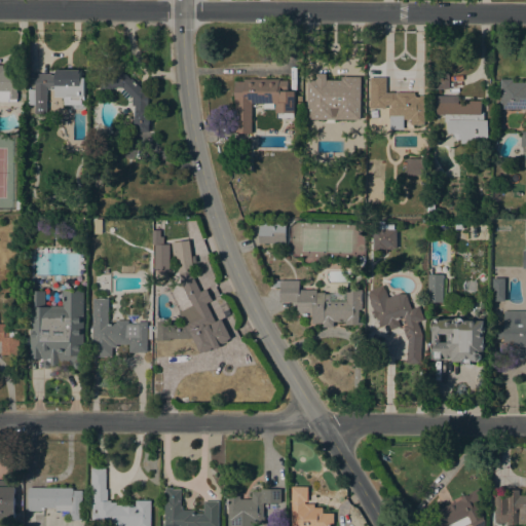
[(0,67),(2,67),(2,69),(16,69),(16,102),(0,102),(0,67)]
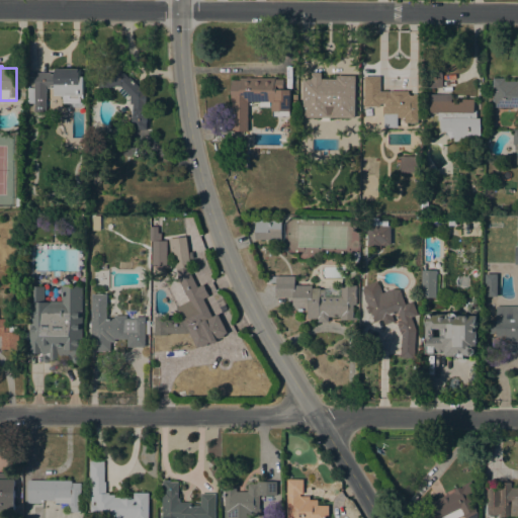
[(55,86),(50,86),(50,88),(46,88),(46,111),(33,111),(33,103),(27,103),(27,88),(34,88),(34,73),(50,73),(50,74),(55,74),(55,72),(56,72),(56,69),(78,69),(78,72),(80,72),(80,77),(83,77),(83,95),(79,95),(79,103),(63,103),(63,95),(55,95),(55,86)]
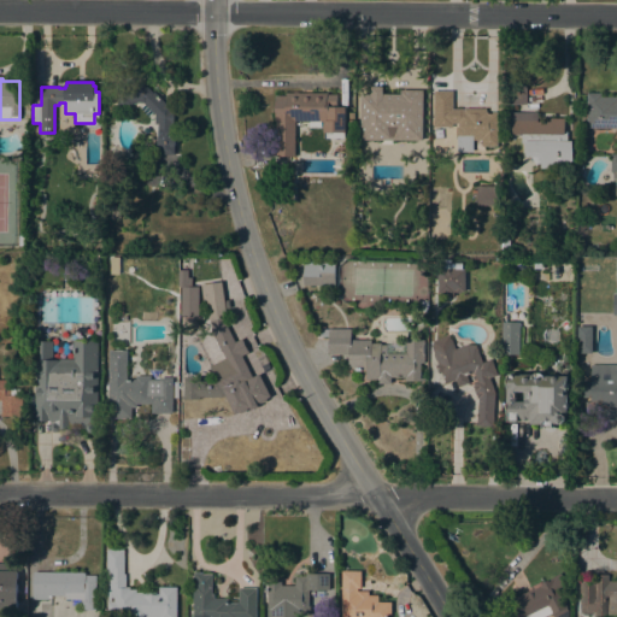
[(117,84),(145,83),(152,93),(154,92),(165,104),(174,104),(174,130),(175,130),(175,154),(158,154),(158,124),(153,124),(152,121),(152,118),(152,115),(153,112),(144,103),(131,103),(131,104),(118,105),(118,101),(116,101),(116,99),(117,99),(117,84)]
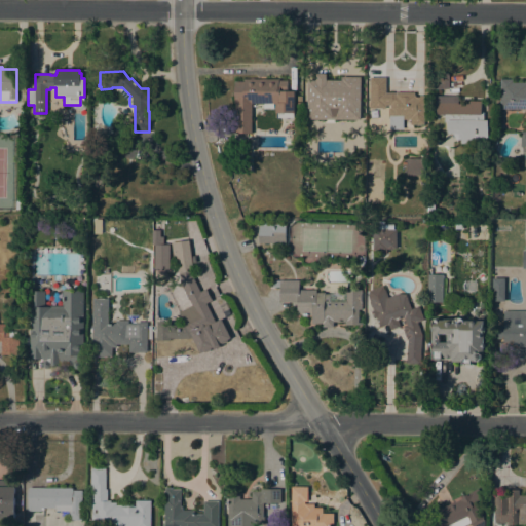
[(306,111),(307,102),(308,102),(308,79),(316,80),(316,73),(327,73),(326,80),(341,80),(341,76),(361,76),(361,119),(307,118),(307,111),(306,111)]
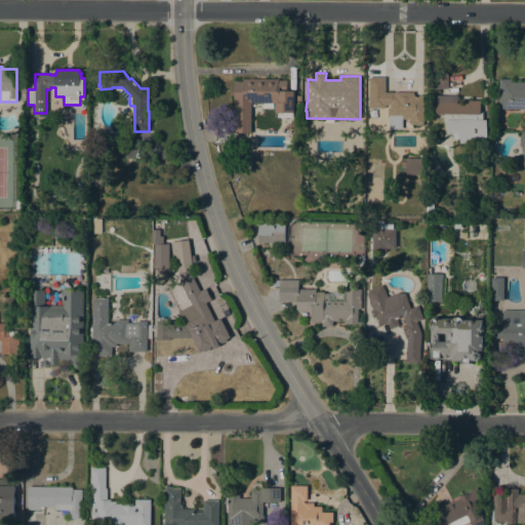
[(448,89),(433,88),(433,73),(448,73),(448,89)]
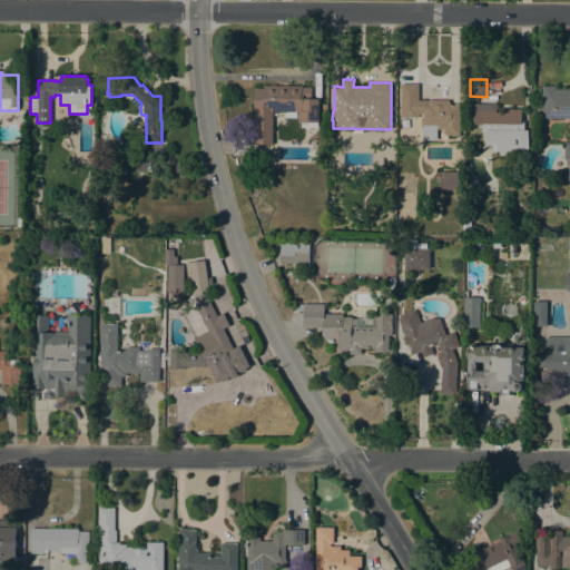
[(449,100),(449,104),(459,104),(460,135),(445,135),(445,129),(436,129),(436,139),(422,139),(422,128),(421,128),(421,117),(424,117),(423,114),(418,114),(418,117),(401,117),(401,85),(418,84),(418,100),(449,100)]
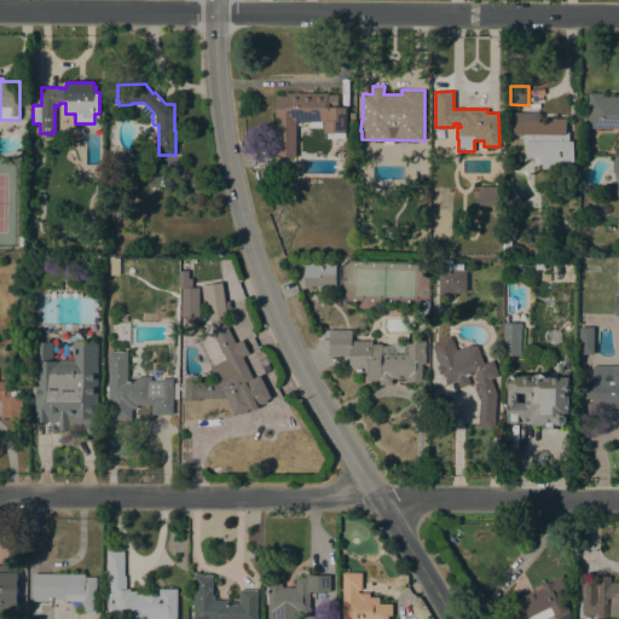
[(328,93),(328,94),(337,94),(337,108),(346,108),(346,139),(327,139),(327,133),(325,133),(325,122),(322,122),(322,128),(310,128),(310,131),(296,131),(295,156),(277,156),(277,96),(287,96),(287,93),(328,93)]
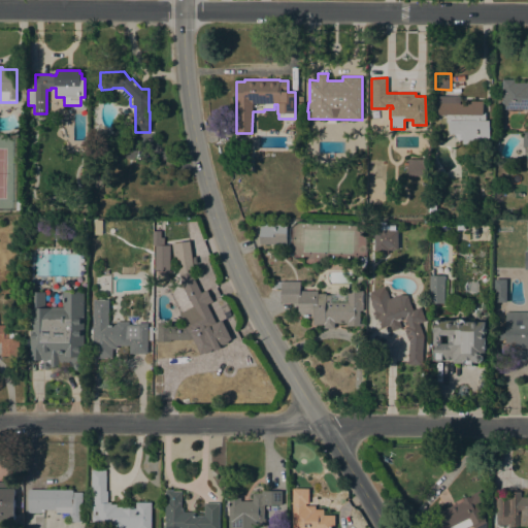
[(518,79),(518,83),(527,83),(527,109),(501,109),(501,79),(518,79)]
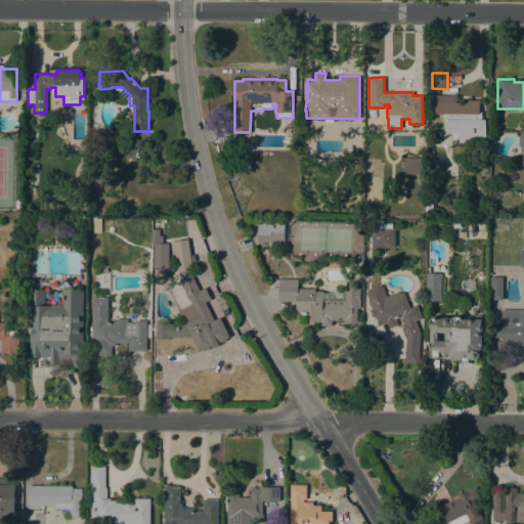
[(456,103),(467,103),(467,100),(479,100),(479,112),(481,112),(481,120),(485,120),(485,143),(459,142),(459,132),(445,132),(445,122),(442,121),(442,115),(432,115),(432,95),(456,95),(456,103)]
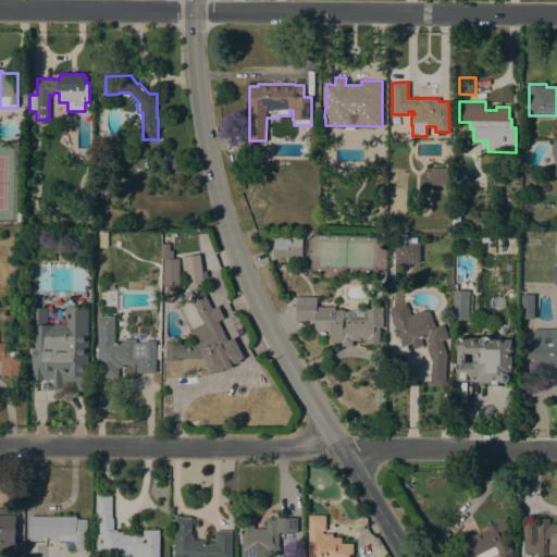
[(450,168),(450,185),(430,185),(430,168),(450,168)]
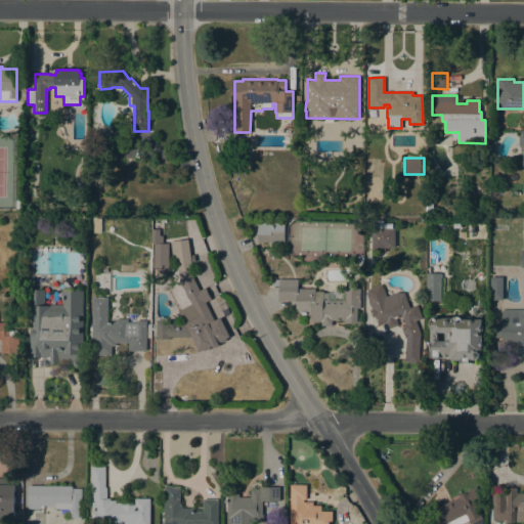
[(101,218),(101,232),(93,233),(93,218),(101,218)]
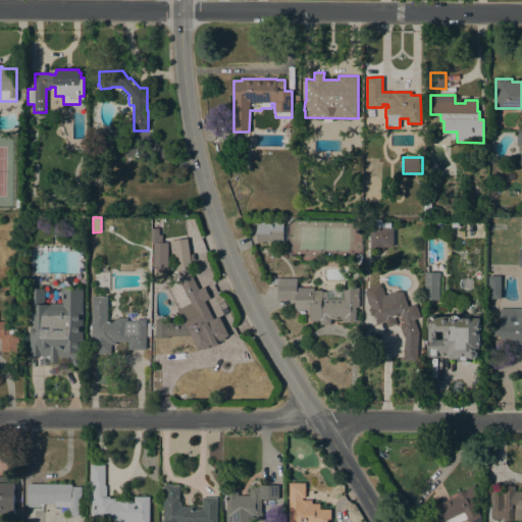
[(283,220),(283,242),(257,242),(257,219),(283,220)]
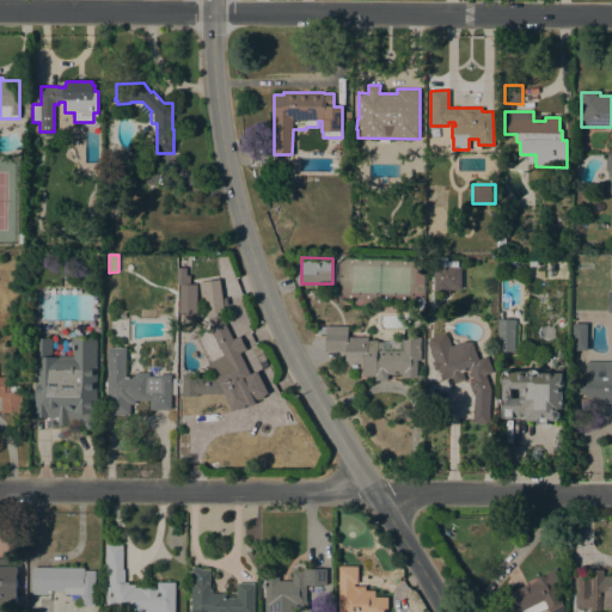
[(461,289),(458,289),(458,291),(452,291),(451,289),(450,289),(450,294),(445,294),(445,291),(434,291),(435,267),(438,267),(438,261),(458,261),(458,267),(461,267),(461,289)]
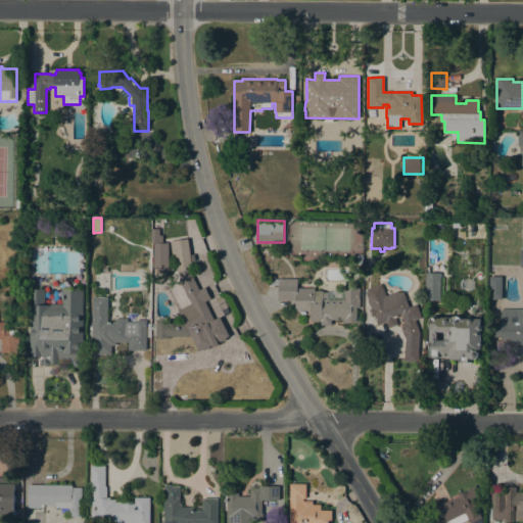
[(159,229),(159,235),(162,235),(162,240),(151,241),(151,229),(159,229)]
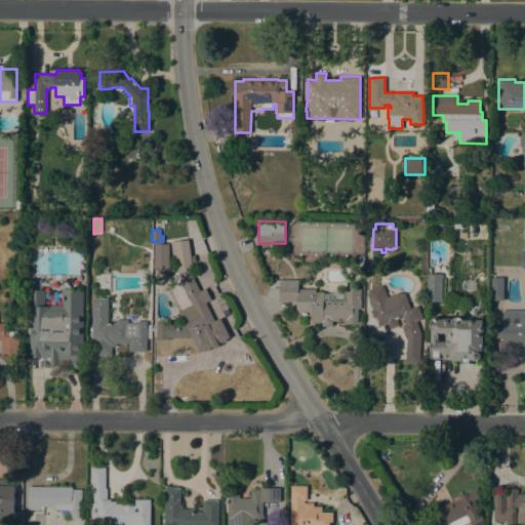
[(189,240),(191,256),(193,256),(194,261),(192,261),(194,280),(200,291),(201,290),(203,294),(204,294),(206,296),(204,297),(206,303),(211,313),(210,313),(215,323),(208,327),(209,329),(207,330),(208,333),(195,340),(192,335),(189,337),(169,338),(169,339),(157,339),(156,321),(183,320),(177,312),(192,305),(179,281),(176,258),(173,259),(170,242),(189,240)]
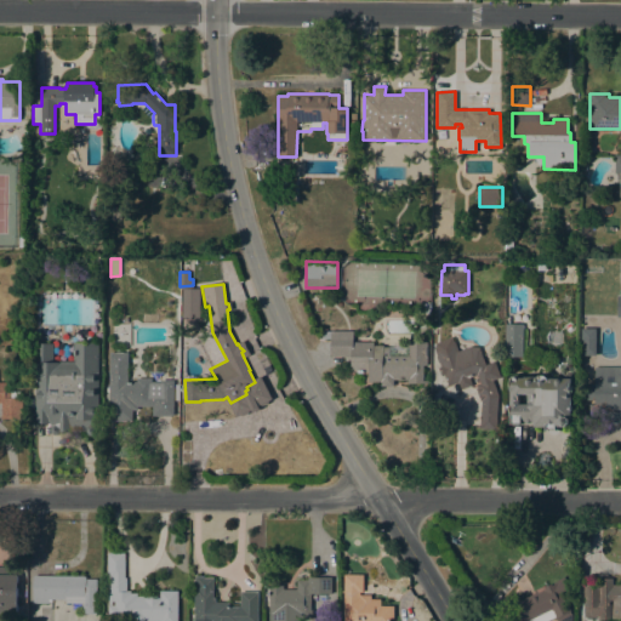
[(522,357),(505,357),(506,324),(523,324),(522,357)]
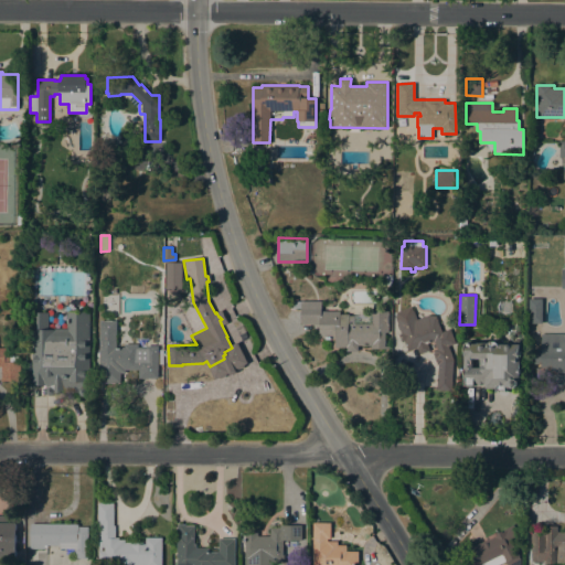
[(354,323),(372,323),(372,311),(388,311),(388,316),(387,316),(387,323),(388,323),(388,332),(385,332),(385,347),(388,347),(388,349),(371,349),(371,345),(358,345),(358,351),(347,351),(347,348),(336,348),(336,338),(319,338),(319,323),(300,323),(300,308),(294,308),(294,301),(321,301),(321,311),(340,311),(340,315),(349,315),(349,316),(354,316),(354,323)]
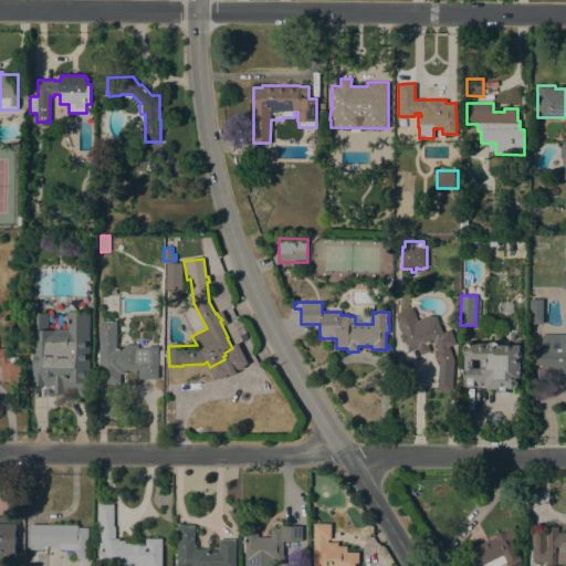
[(437,316),(442,332),(451,329),(457,344),(449,347),(454,360),(452,391),(437,390),(439,365),(438,365),(433,354),(435,353),(433,350),(437,349),(435,342),(428,345),(430,350),(420,355),(417,348),(409,352),(405,342),(402,343),(399,335),(402,334),(400,331),(399,331),(397,325),(398,324),(396,317),(398,312),(412,307),(413,311),(418,320),(429,316),(437,316)]
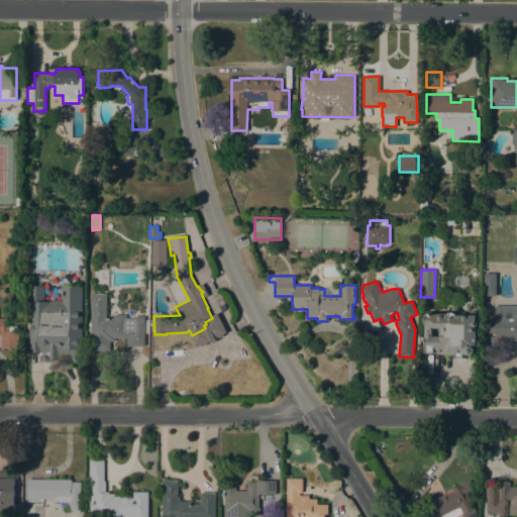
[(29,286),(44,286),(43,301),(61,301),(61,285),(82,286),(81,359),(80,359),(79,362),(76,363),(73,362),(71,359),(48,359),(47,362),(45,362),(43,362),(42,360),(41,359),(41,358),(41,356),(42,354),(41,352),(28,352),(29,286)]
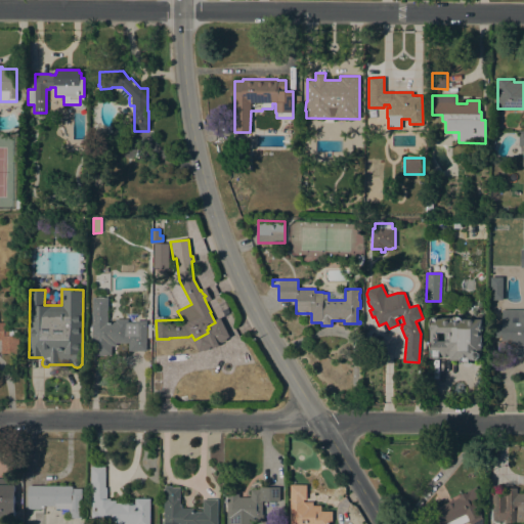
[(107,298),(107,322),(115,322),(115,318),(128,319),(128,322),(135,322),(135,320),(146,320),(146,351),(128,351),(128,343),(116,343),(116,346),(112,346),(112,355),(91,355),(92,297),(107,298)]
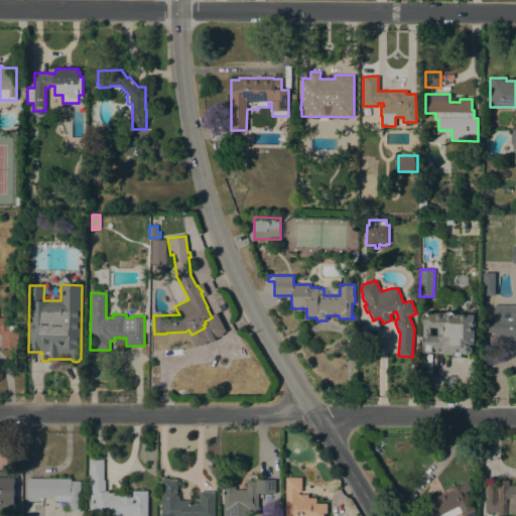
[(515,341),(503,341),(503,342),(489,342),(489,337),(494,337),(494,332),(488,332),(488,318),(494,318),(494,305),(515,305),(515,341)]
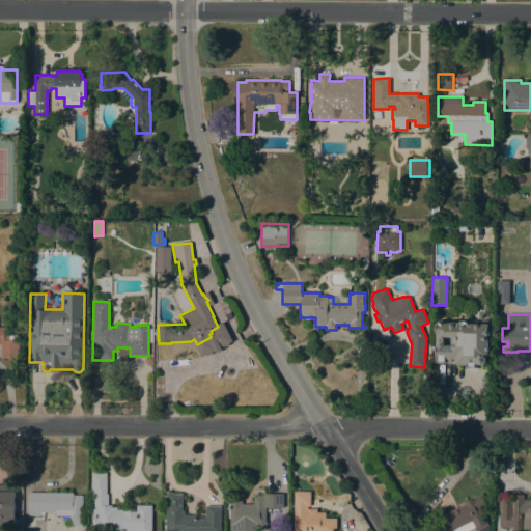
[(467,367),(467,365),(457,365),(457,361),(454,361),(454,362),(450,362),(450,361),(446,361),(446,363),(437,363),(437,324),(439,322),(442,322),(443,323),(448,324),(448,322),(459,323),(460,320),(466,320),(469,324),(490,324),(490,358),(487,358),(487,362),(485,364),(476,364),(476,367),(467,367)]
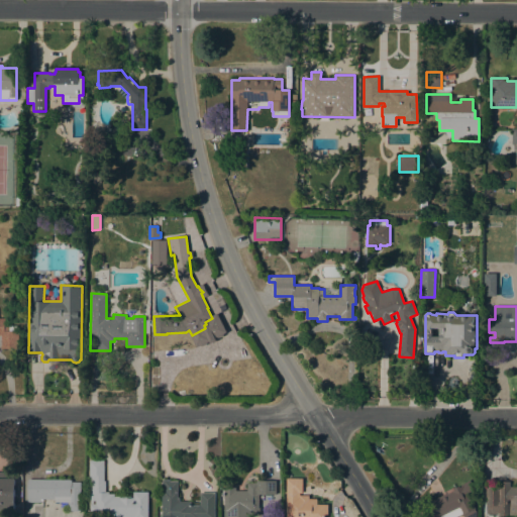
[(0,318),(5,318),(4,326),(8,326),(8,325),(17,325),(17,331),(18,331),(18,348),(1,348),(1,335),(0,335),(0,318)]
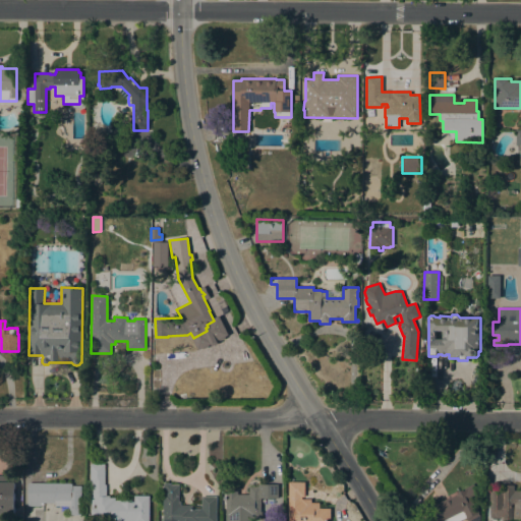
[(91,520),(91,508),(96,508),(96,505),(92,505),(92,485),(90,485),(90,464),(105,464),(105,484),(106,484),(106,496),(109,496),(109,498),(115,498),(115,501),(133,501),(133,496),(149,496),(149,520),(91,520)]
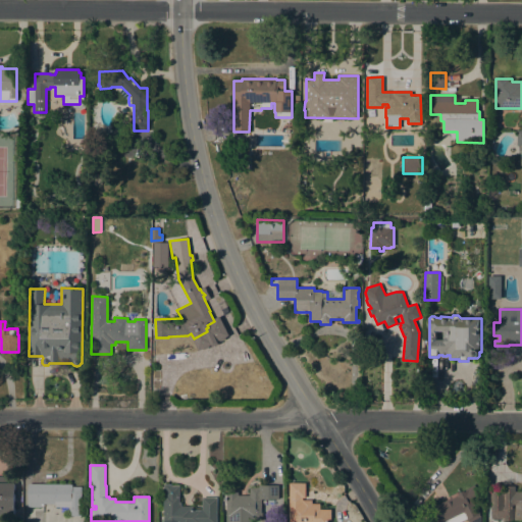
[(0,476),(14,476),(14,515),(0,515),(0,476)]
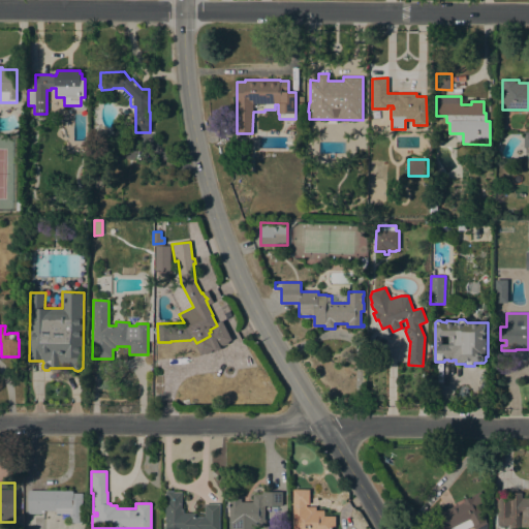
[(205,517),(205,503),(219,503),(219,528),(165,528),(165,491),(174,490),(174,492),(182,492),(182,509),(183,509),(183,512),(195,512),(195,517),(205,517)]
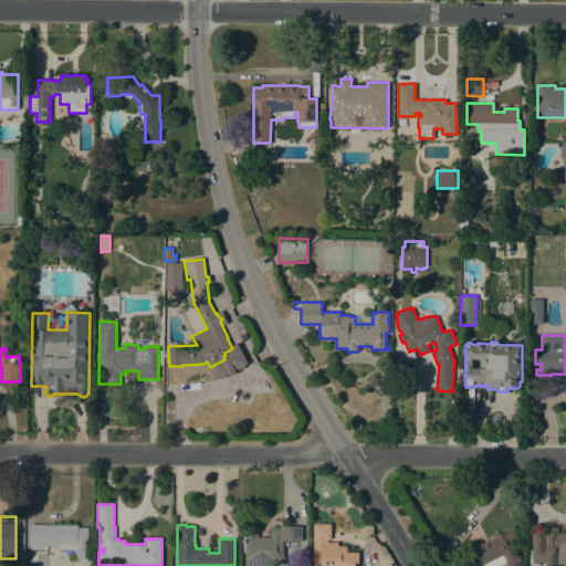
[(77,525),(77,527),(87,527),(87,559),(74,559),(74,549),(60,549),(60,546),(46,546),(46,549),(30,549),(30,525),(77,525)]
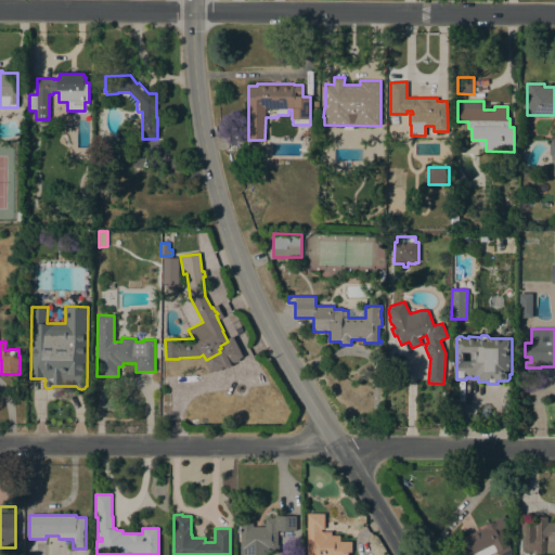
[(511,554),(499,554),(495,554),(494,552),(488,554),(453,554),(449,545),(477,530),(476,528),(488,521),(489,524),(503,515),(510,528),(502,531),(510,546),(511,550),(511,554)]
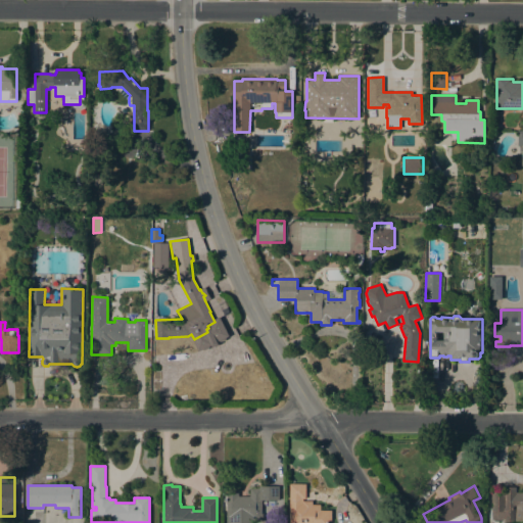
[(250,496),(250,488),(259,488),(259,486),(279,486),(279,501),(262,501),(262,519),(257,519),(257,522),(227,522),(227,515),(226,515),(226,508),(227,508),(227,493),(238,493),(238,496),(250,496)]
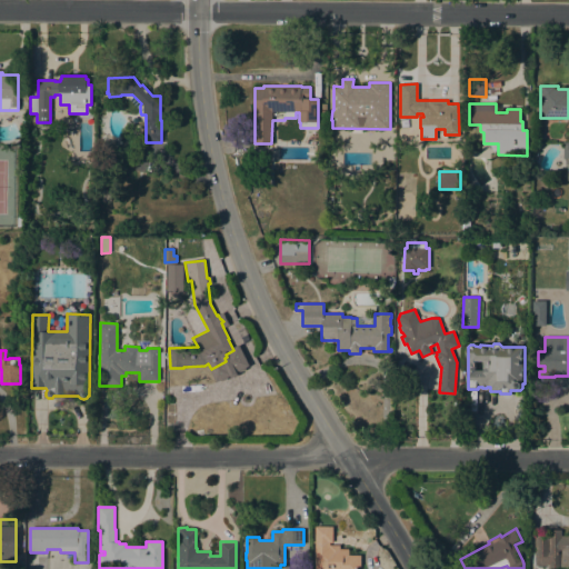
[(548,535),(548,530),(561,530),(561,536),(568,536),(568,568),(559,568),(558,568),(550,568),(548,568),(548,566),(545,565),(545,566),(538,566),(535,565),(535,535),(548,535)]
